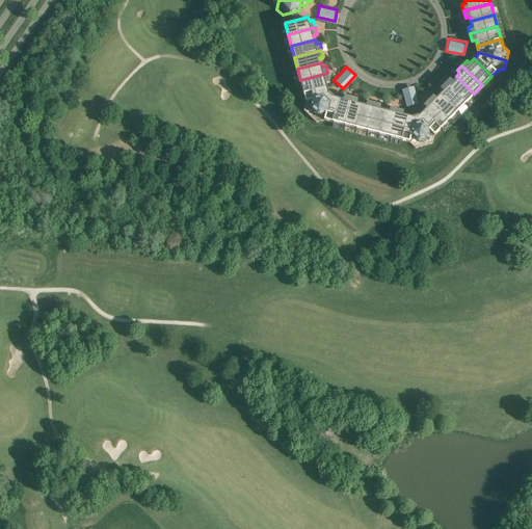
[(329,79),(327,73),(300,80),(303,94),(327,86),(326,81),(329,79)]
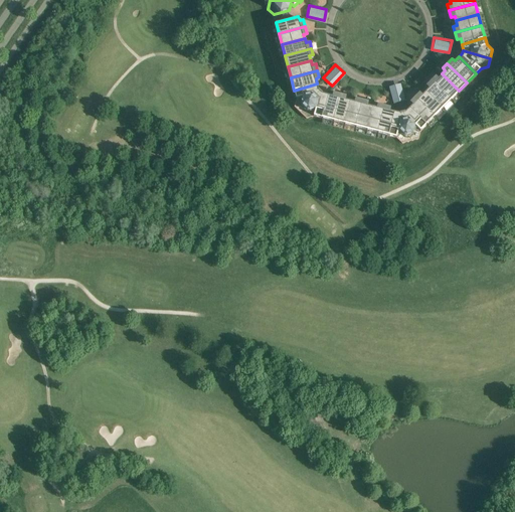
[(436,74),(431,79),(451,99),(459,91),(442,73),(439,77),(436,74)]
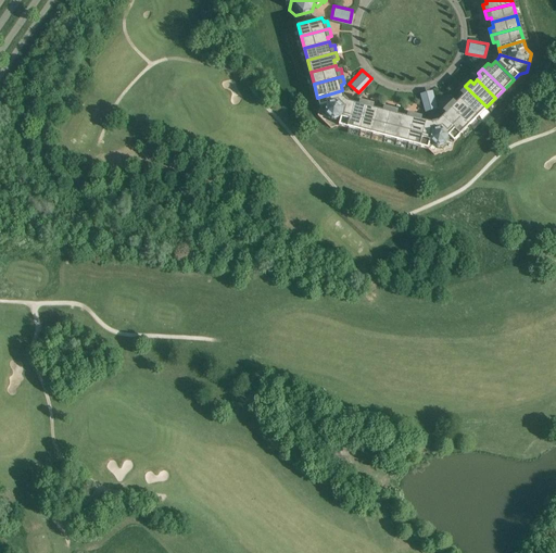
[(478,115),(487,107),(465,86),(459,91),(463,93),(459,98),(478,115)]
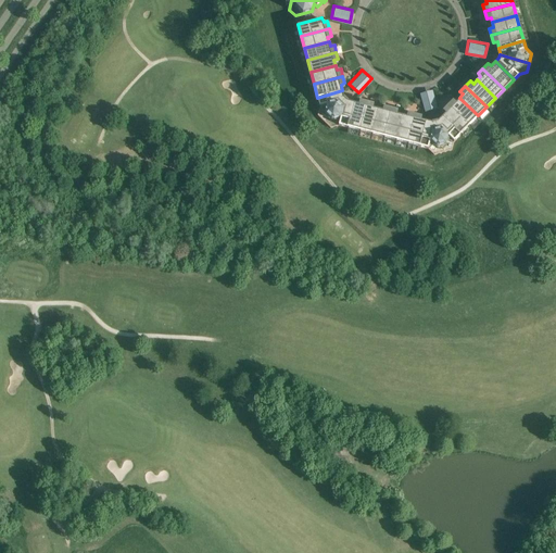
[(418,90),(422,109),(436,105),(431,87),(418,90)]
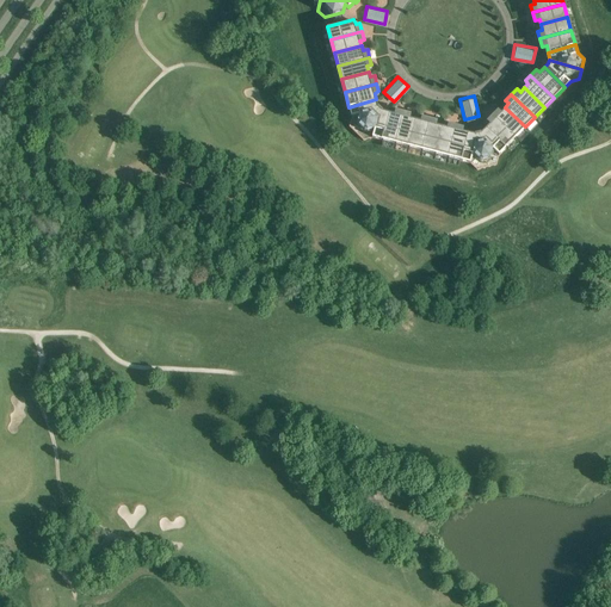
[(349,107),(351,115),(349,124),(356,131),(380,107),(377,105),(376,99),(349,107)]
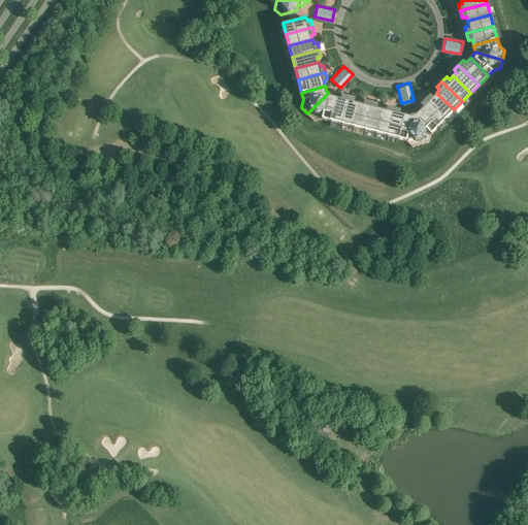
[(334,95),(330,94),(328,93),(307,113),(314,119),(322,117),(328,119),(334,95)]
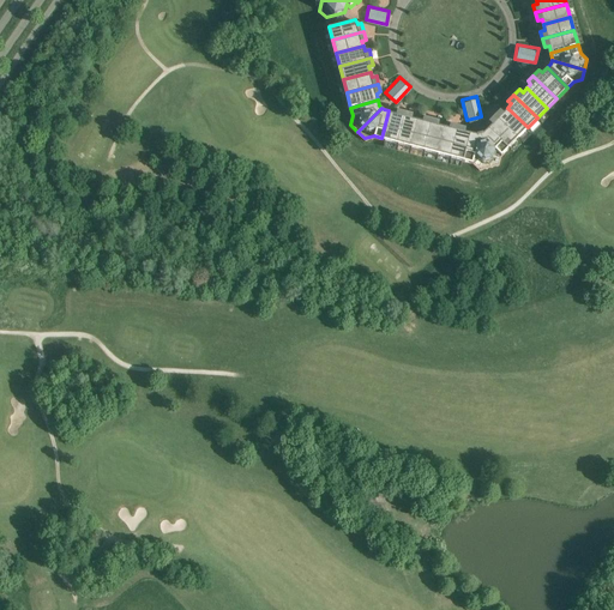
[(396,113),(389,110),(381,138),(397,142),(405,110),(397,108),(396,113)]
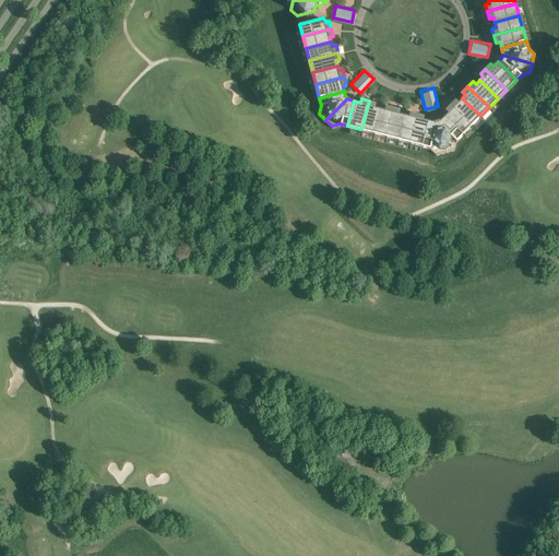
[(455,98),(450,104),(472,125),(480,116),(462,98),(459,102),(455,98)]
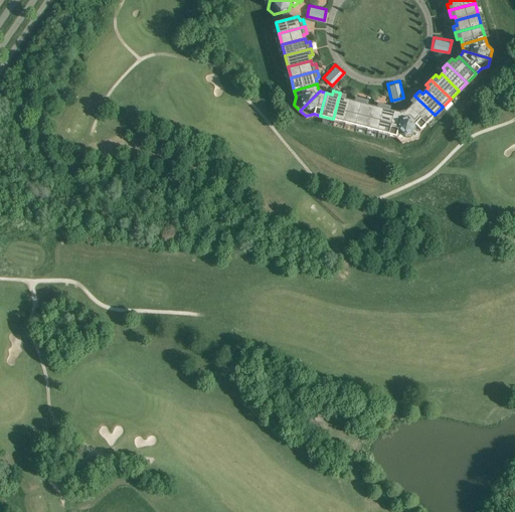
[(346,95),(340,93),(333,119),(344,122),(350,100),(345,98),(346,95)]
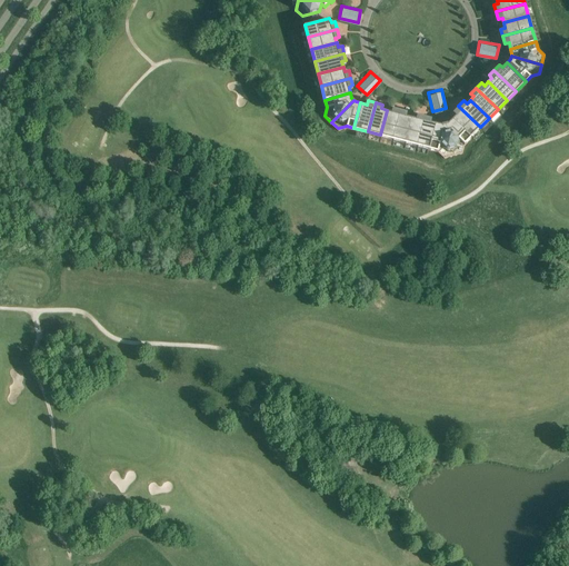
[(458,106),(453,111),(456,115),(451,119),(470,137),(480,127),(458,106)]
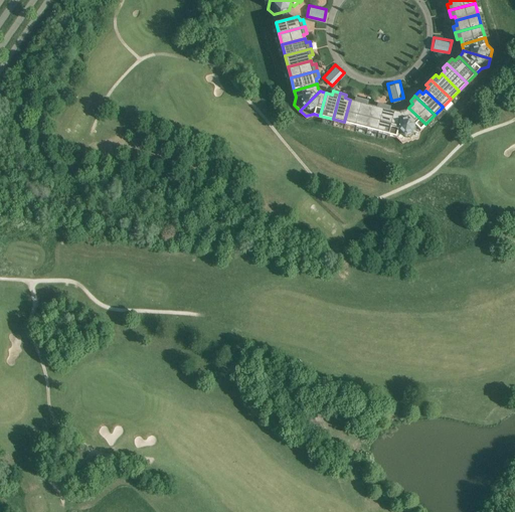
[(344,122),(355,125),(362,99),(355,97),(354,101),(350,100),(344,122)]
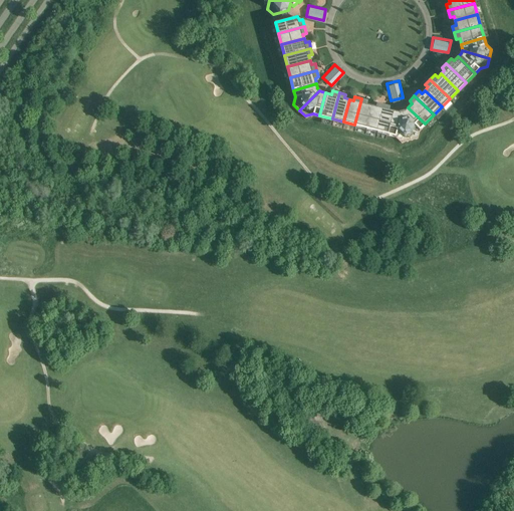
[(367,99),(361,98),(354,124),(365,128),(371,104),(366,103),(367,99)]
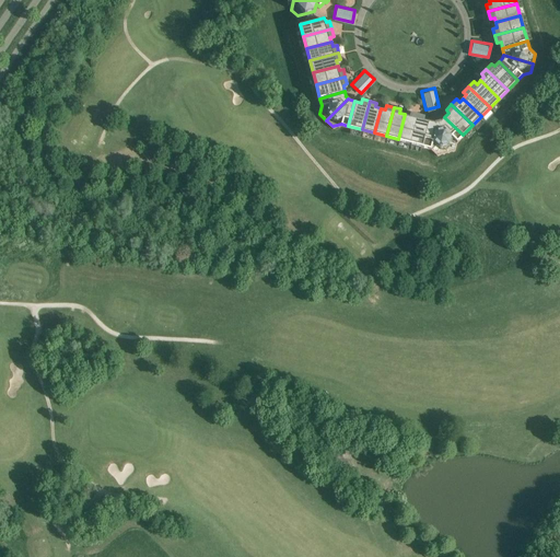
[(398,139),(410,142),(418,113),(410,112),(409,115),(405,114),(398,139)]
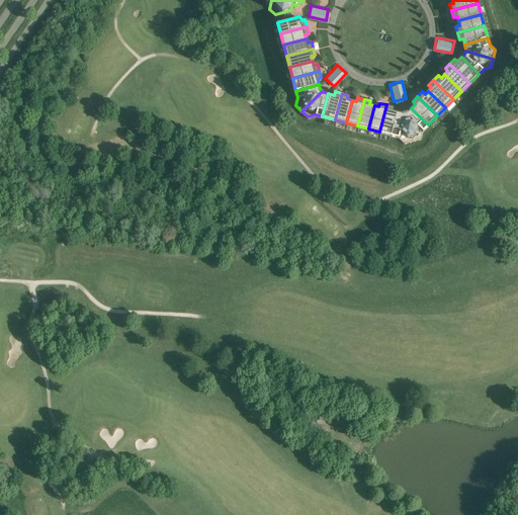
[(393,106),(386,104),(379,132),(392,135),(398,111),(393,110),(393,106)]
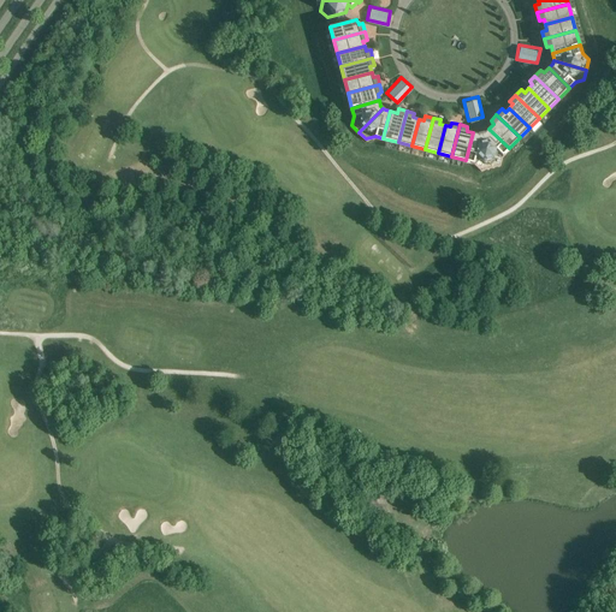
[(485,132),(481,134),(491,166),(501,164),(503,154),(509,148),(489,129),(485,132)]
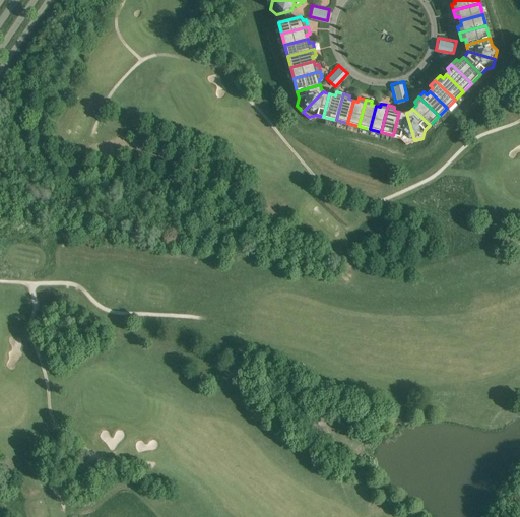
[(414,140),(406,113),(404,114),(399,112),(393,135),(400,137),(406,142),(414,140)]
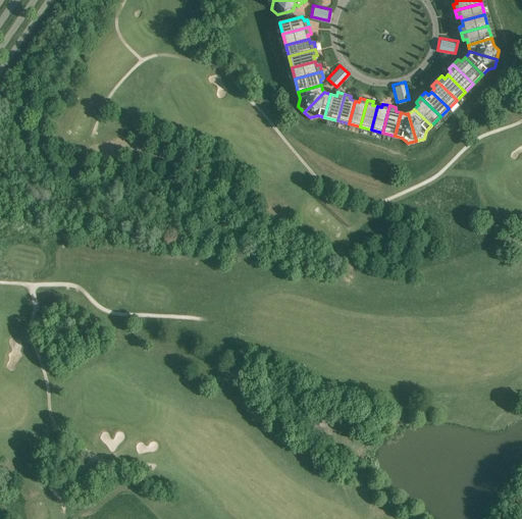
All buildings are outlined.
